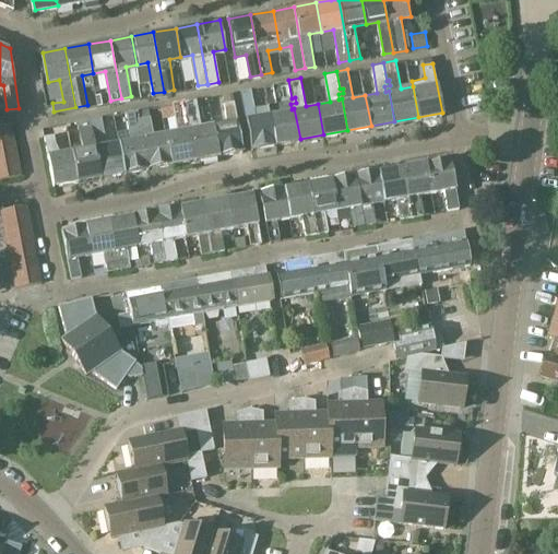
[(281,112),(270,113),(275,143),(300,139),(294,108),(292,109),(291,104),(296,103),(295,97),(292,98),(288,80),(273,83),(276,102),(279,102),(281,112)]
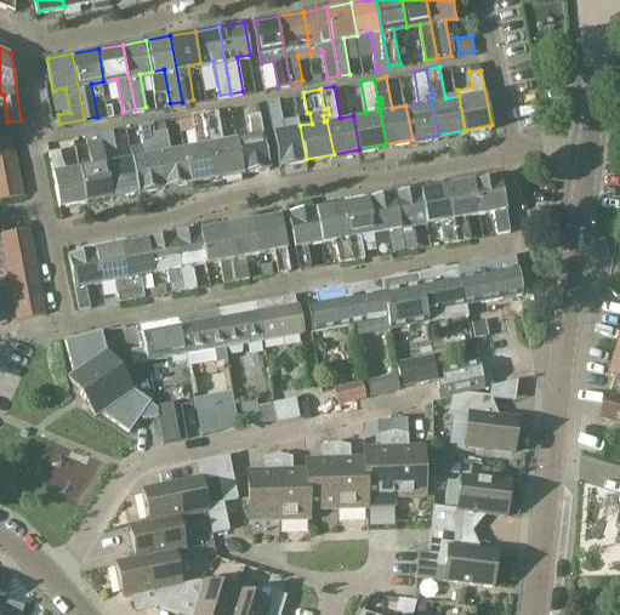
[(306,159),(300,125),(285,129),(279,97),(268,98),(280,164),(306,159)]
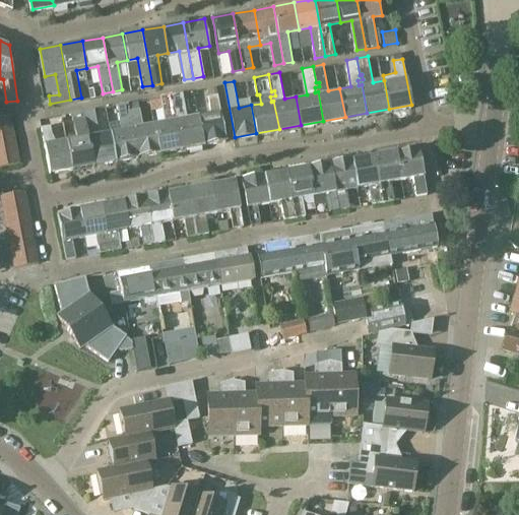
[(212,112),(199,115),(204,143),(228,139),(217,84),(207,85),(212,112)]
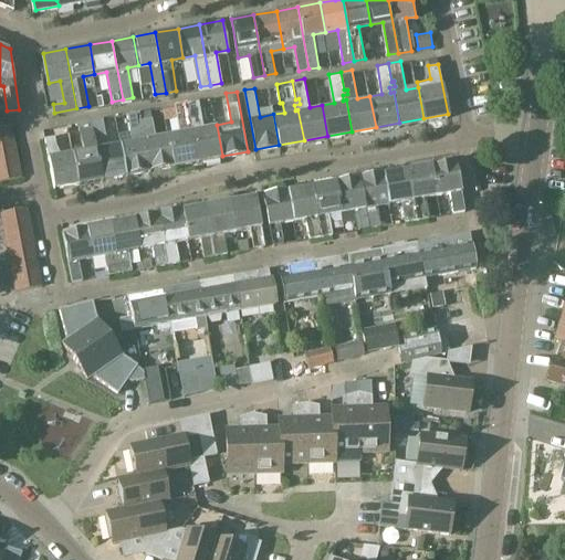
[(199,98),(187,101),(199,160),(222,156),(217,125),(205,127),(199,98)]
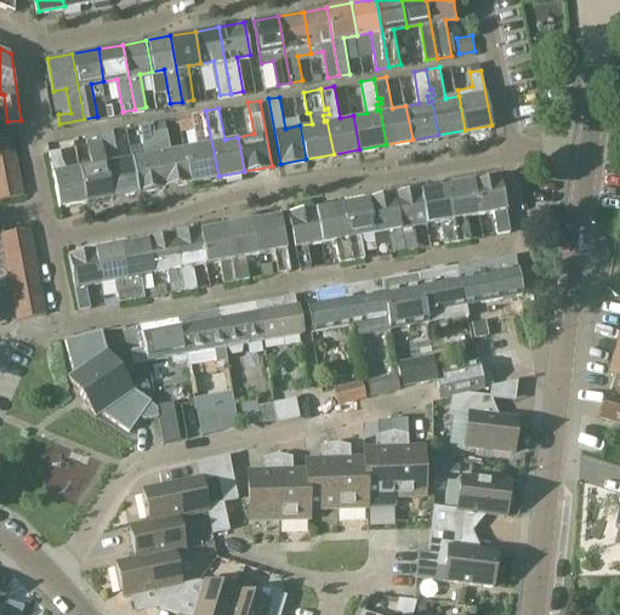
[(199,144),(186,147),(192,181),(219,176),(205,110),(193,113),(199,144)]
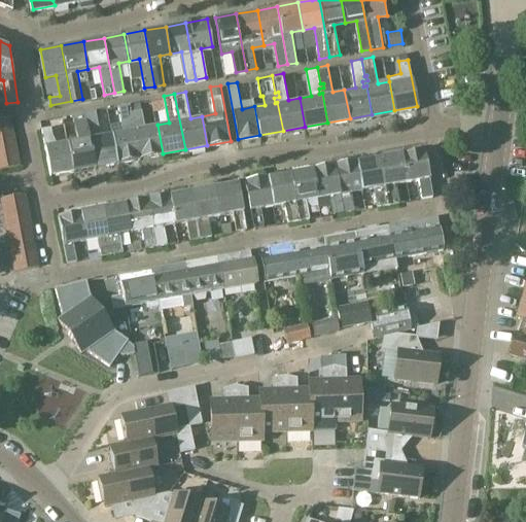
[(125,131),(113,133),(118,162),(140,158),(135,129),(137,129),(137,125),(131,126),(130,120),(133,119),(132,110),(130,102),(119,104),(125,131)]
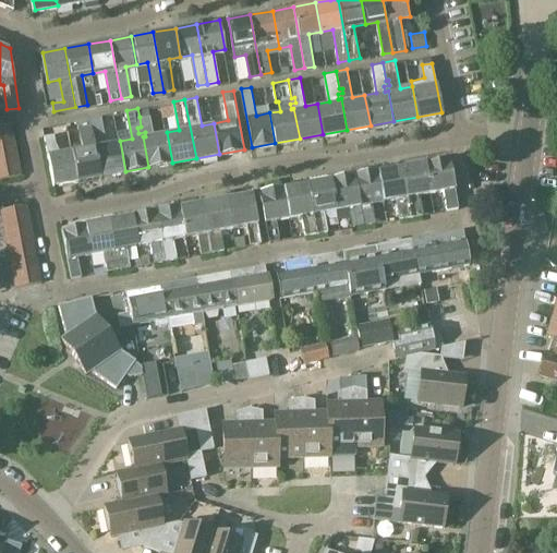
[(103,115),(91,117),(95,135),(92,136),(92,141),(98,140),(99,145),(96,145),(101,176),(125,171),(120,141),(108,143),(103,115)]
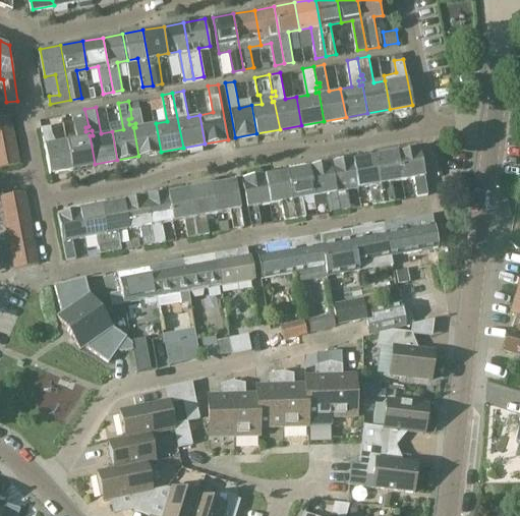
[(140,107),(130,109),(131,118),(128,119),(129,124),(135,123),(135,127),(133,127),(138,156),(161,152),(156,123),(145,125),(140,107)]
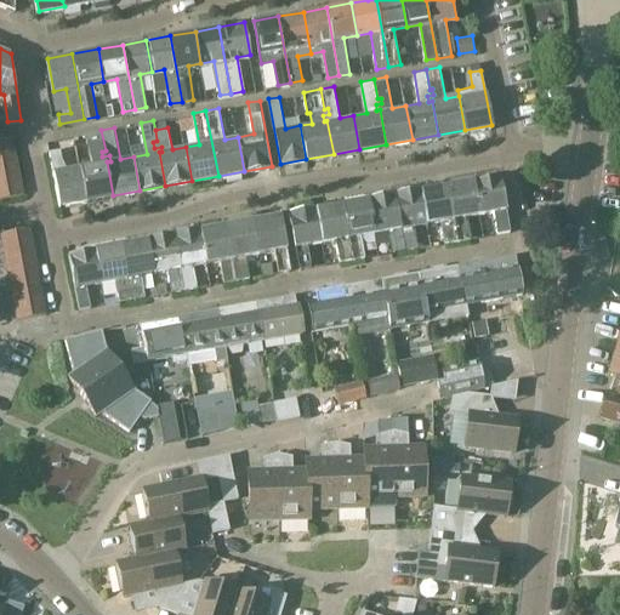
[(106,151),(101,130),(89,132),(95,164),(81,166),(87,200),(113,195),(107,161),(111,161),(109,155),(102,157),(102,152),(106,151)]
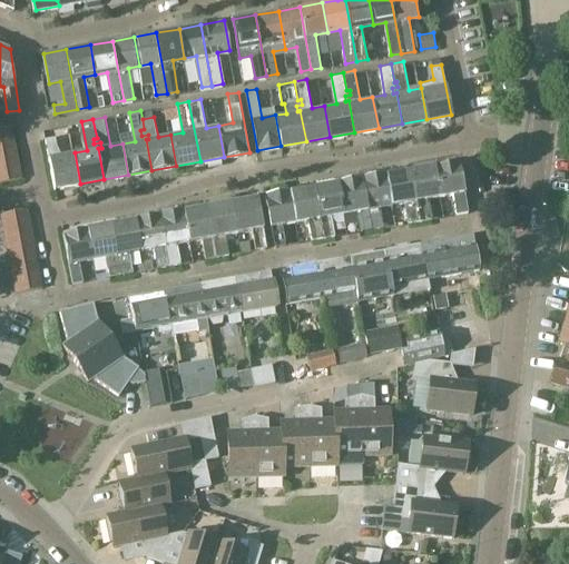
[(0,125),(0,138),(15,136),(12,122),(0,125)]
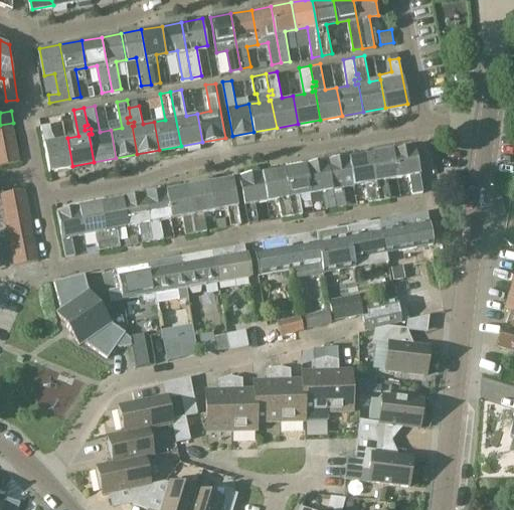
[(72,166),(67,138),(53,140),(50,122),(41,124),(50,170),(72,166)]
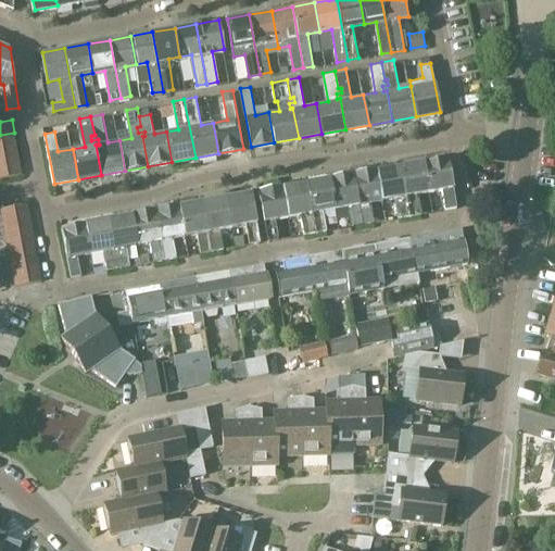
[(0,135),(0,149),(16,146),(14,133),(0,135)]
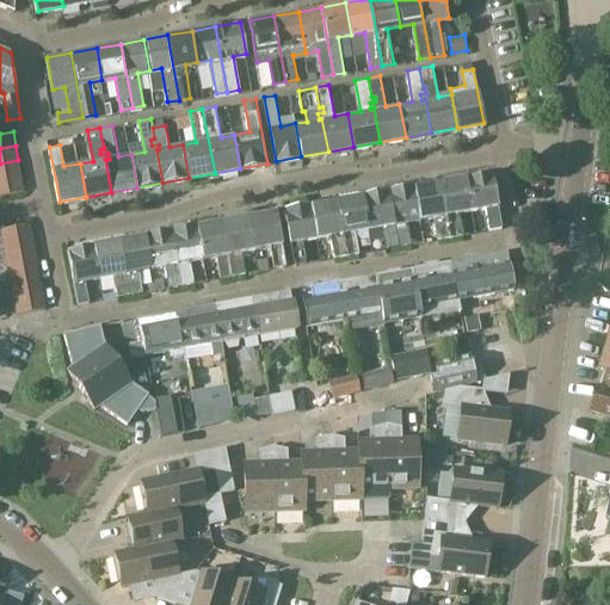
[(0,164),(0,178),(22,174),(18,160),(0,164)]
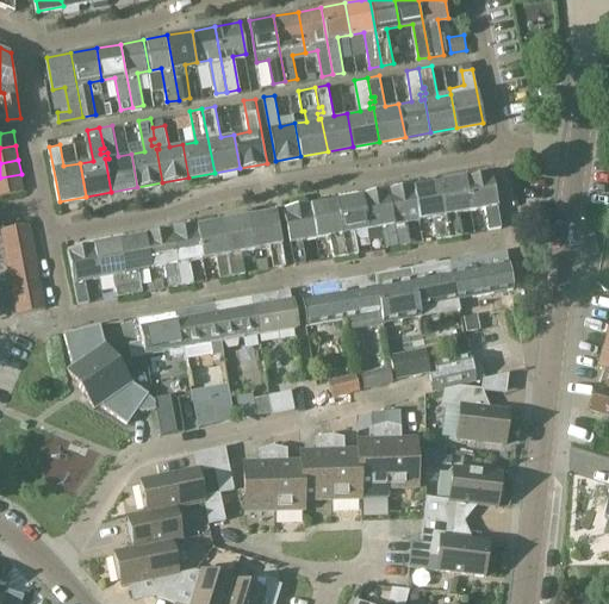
[(492,170),(465,175),(471,209),(485,206),(489,228),(502,225),(492,170)]
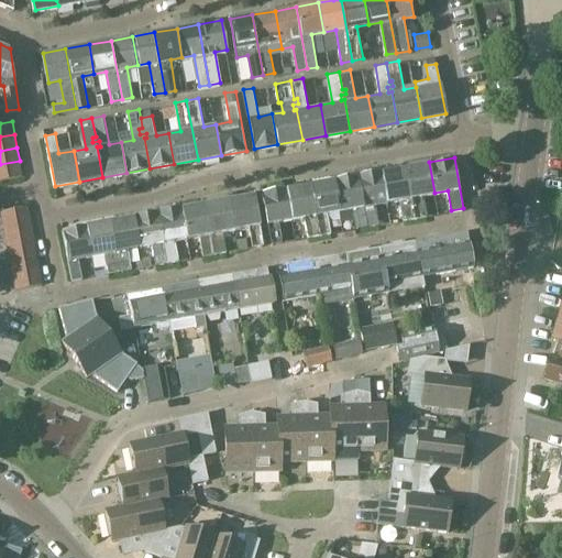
[(20,161),(0,164),(0,177),(22,174),(20,161)]
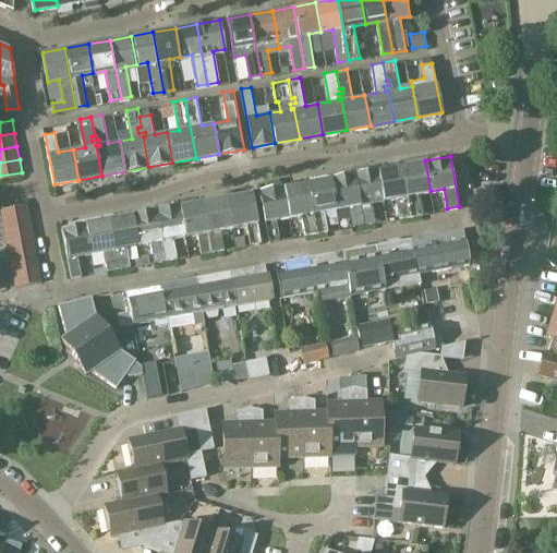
[(425,160),(401,165),(407,195),(410,194),(411,200),(406,201),(407,206),(409,206),(411,215),(423,213),(420,193),(431,191),(425,160)]
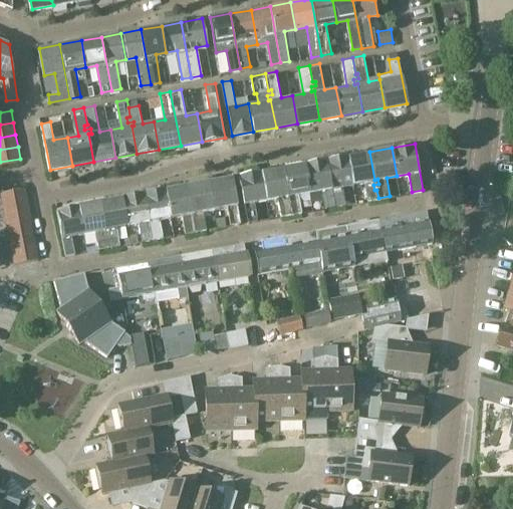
[(369,152),(348,156),(353,184),(365,182),(368,199),(378,198),(376,190),(374,190),(373,185),(378,184),(377,179),(374,180),(369,152)]
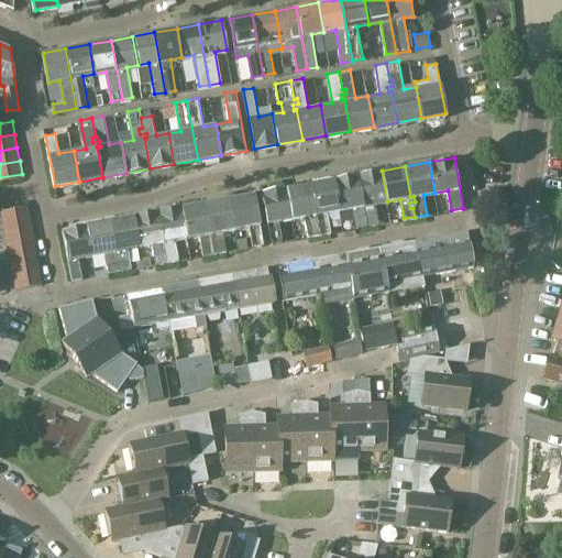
[(382,171),(359,175),(367,225),(378,222),(377,212),(375,203),(387,201),(382,171)]
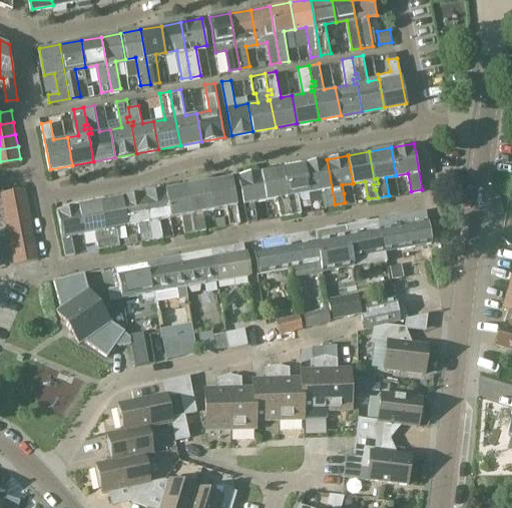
[(327,159),(305,162),(310,190),(321,188),(325,206),(335,204),(327,159)]
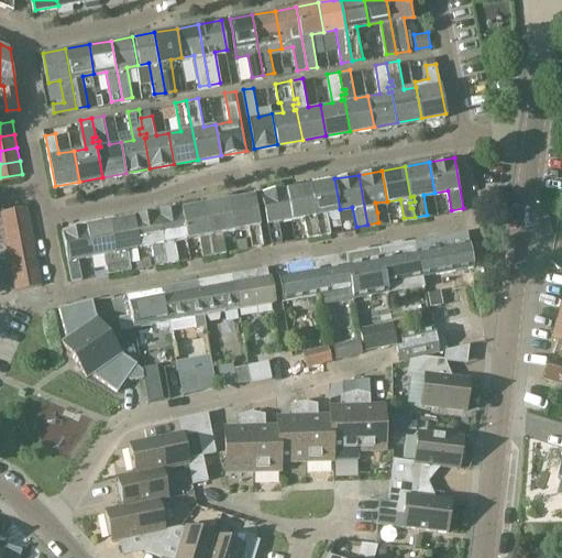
[(316,214),(319,214),(320,219),(315,220),(316,225),(318,225),(319,233),(331,231),(328,211),(340,209),(334,178),(310,183),(316,214)]
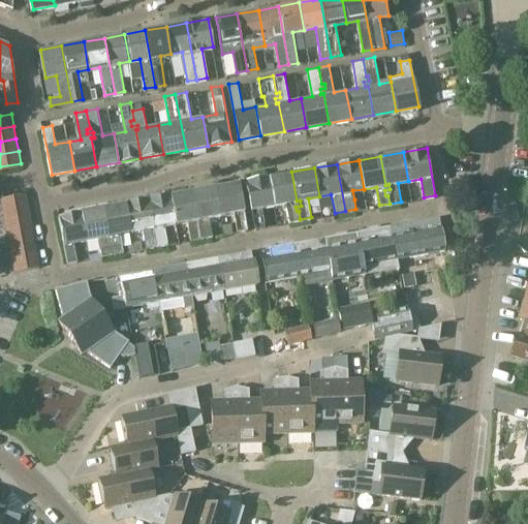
[(291,172),(269,176),(274,205),(286,203),(289,221),(300,219),(299,211),(297,211),(296,207),(301,206),(300,201),(297,201),(291,172)]
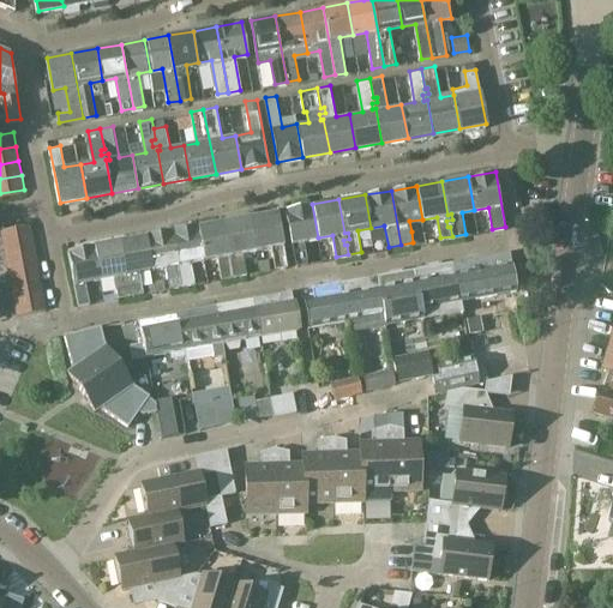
[(318,238),(312,204),(287,209),(296,263),(307,262),(304,240),(318,238)]
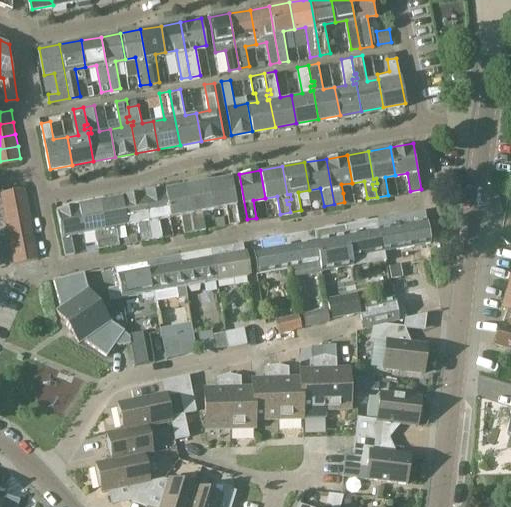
[(232,176),(211,180),(216,207),(228,205),(231,223),(240,221),(232,176)]
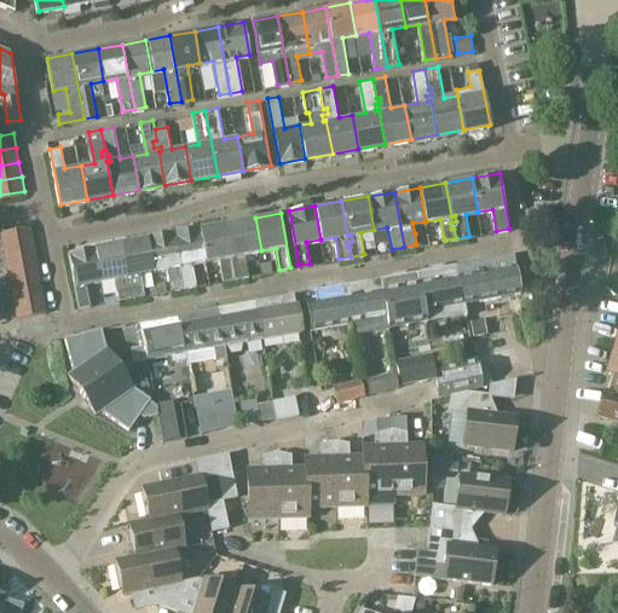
[(255,218),(227,223),(234,256),(231,256),(232,262),(238,261),(240,266),(236,267),(237,277),(250,275),(247,254),(261,250),(255,218)]
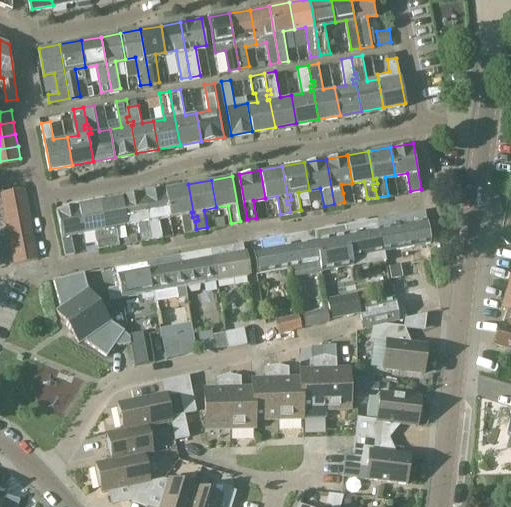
[(188,184),(167,188),(172,215),(183,213),(186,231),(196,229),(195,221),(198,220),(197,216),(192,217),(191,212),(193,212),(188,184)]
